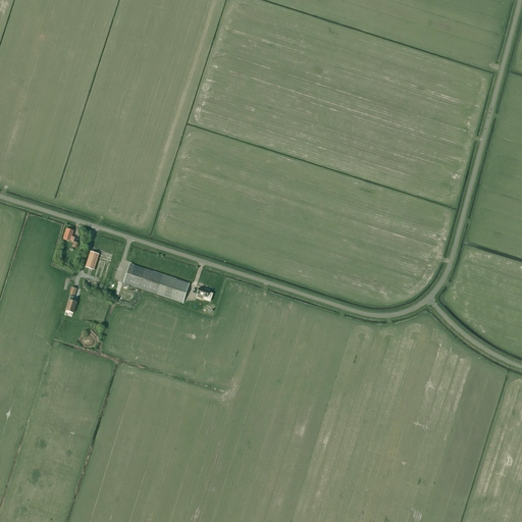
[(73,242),(74,238),(71,237),(73,231),(66,229),(63,240),(70,242),(70,241),(73,242)]
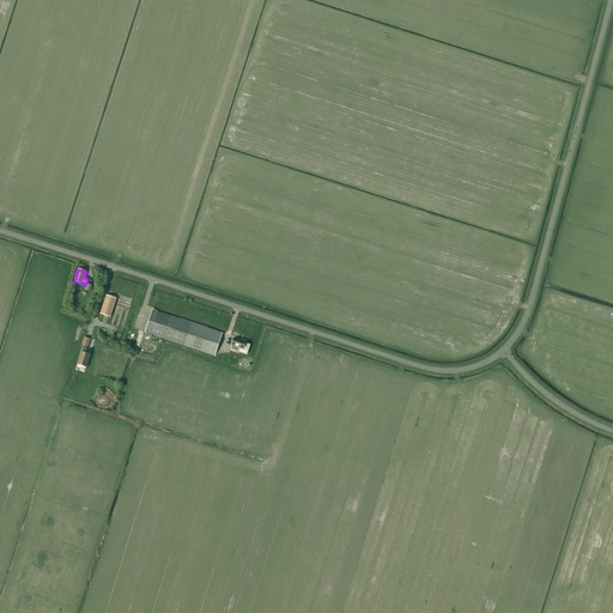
[(110,317),(116,298),(107,296),(101,314),(110,317)]
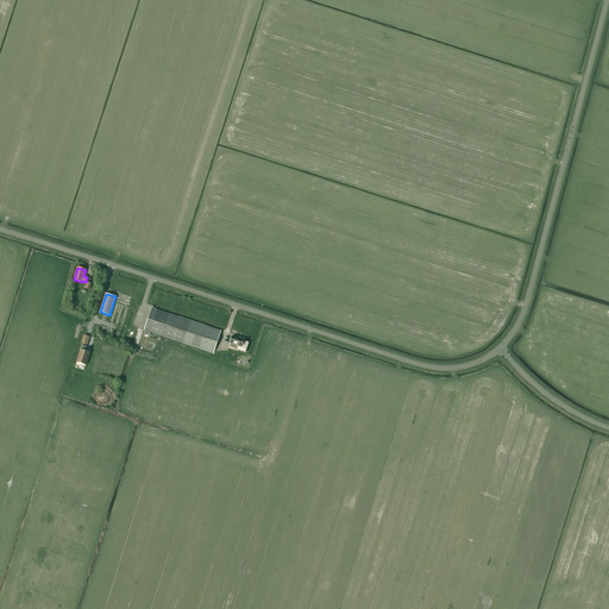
[(213,353),(221,331),(151,308),(144,331),(213,353)]
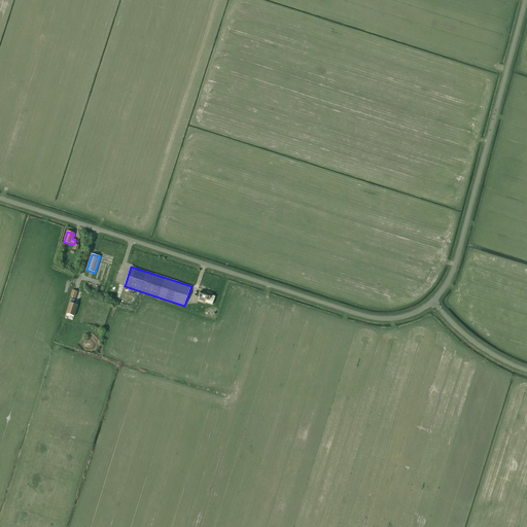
[(215,296),(211,295),(212,293),(207,291),(207,292),(201,290),(199,296),(209,301),(208,303),(212,305),(215,296)]
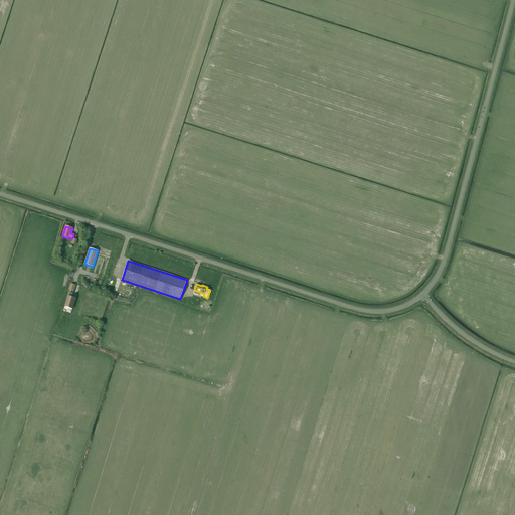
[(72,309),(75,299),(71,297),(73,293),(69,292),(65,306),(72,309)]
